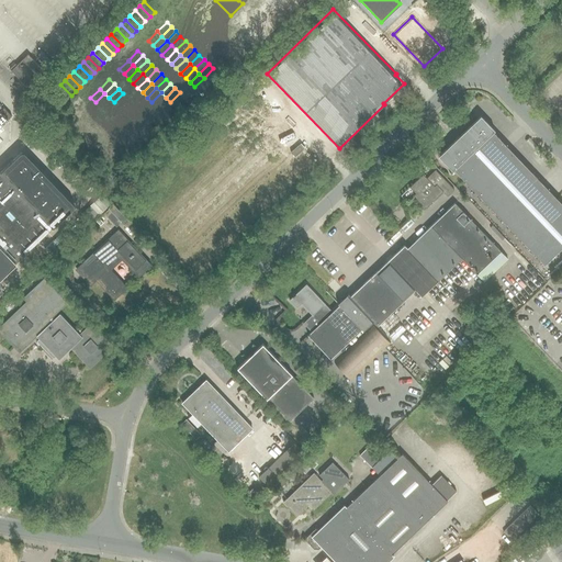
[(161,92),(152,102),(156,107),(166,98),(161,92)]
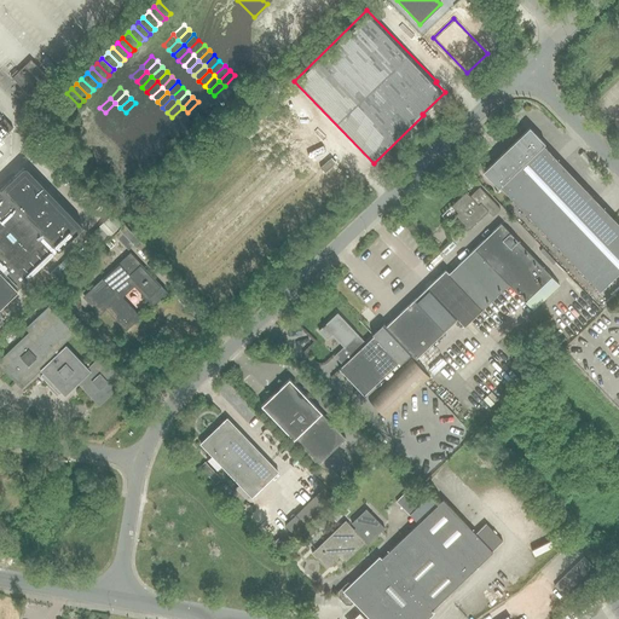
[(198,102),(187,113),(192,117),(203,108),(198,102)]
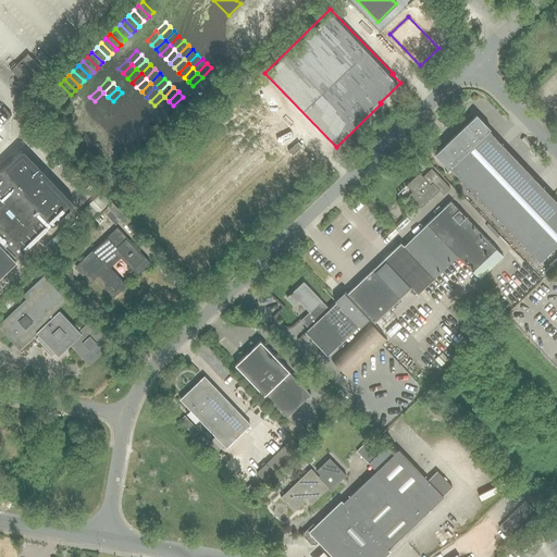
[(103,93),(95,101),(99,107),(108,97),(103,93)]
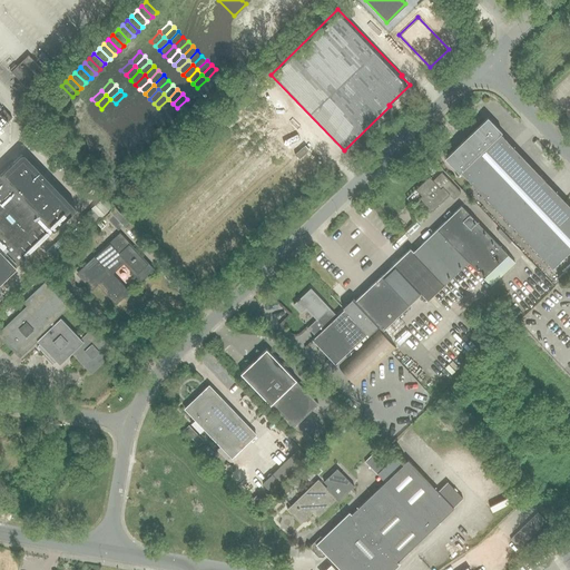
[(125,95),(116,104),(120,109),(129,99),(125,95)]
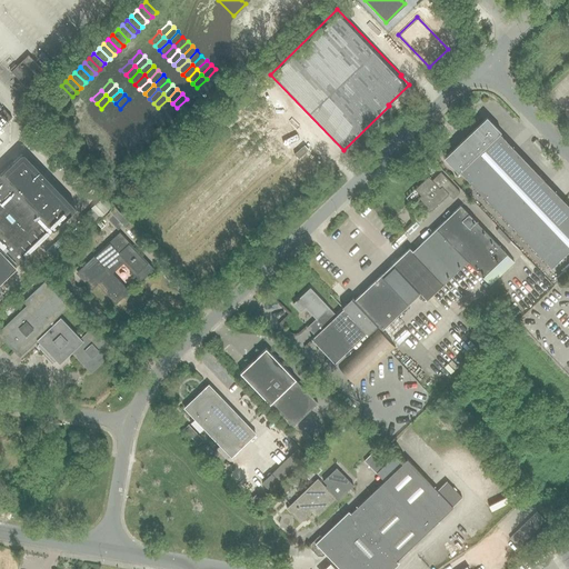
[(70,99),(59,110),(63,115),(75,103),(70,99)]
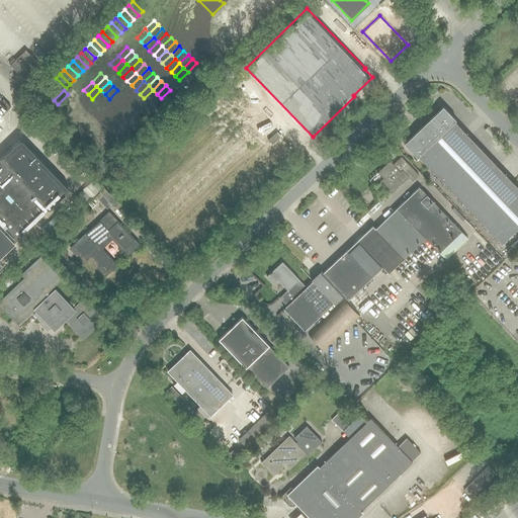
[(100,90),(92,99),(96,103),(105,94),(100,90)]
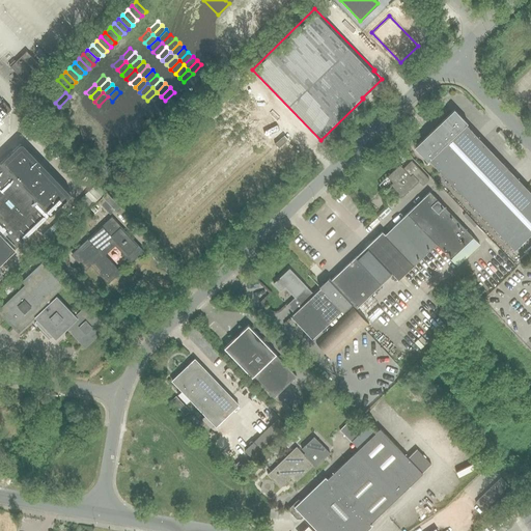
[(120,92),(112,102),(116,106),(126,96),(120,92)]
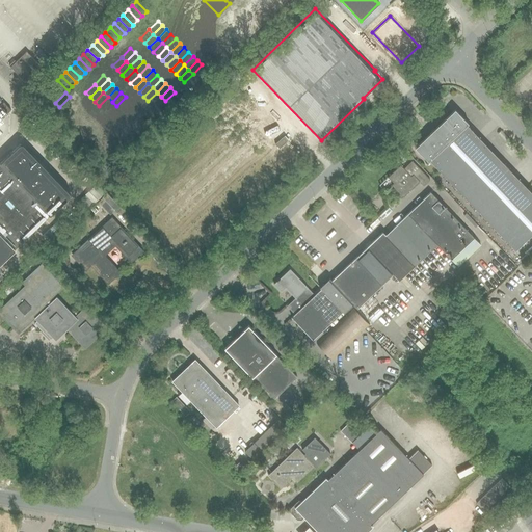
[(157,92),(148,101),(153,105),(161,97),(157,92)]
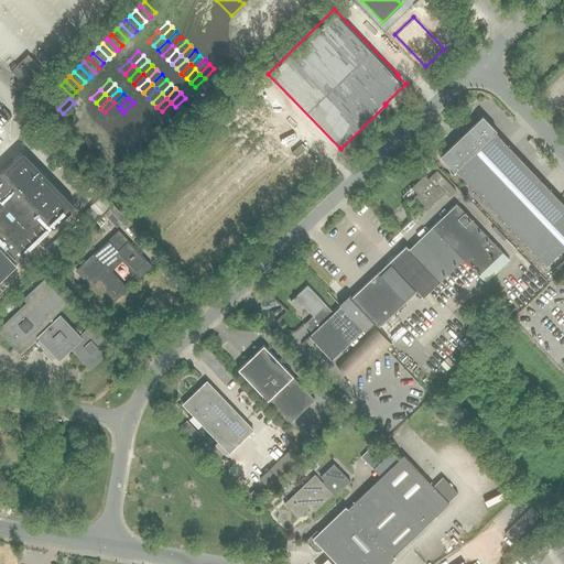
[(74,102),(63,114),(67,119),(78,108),(74,102)]
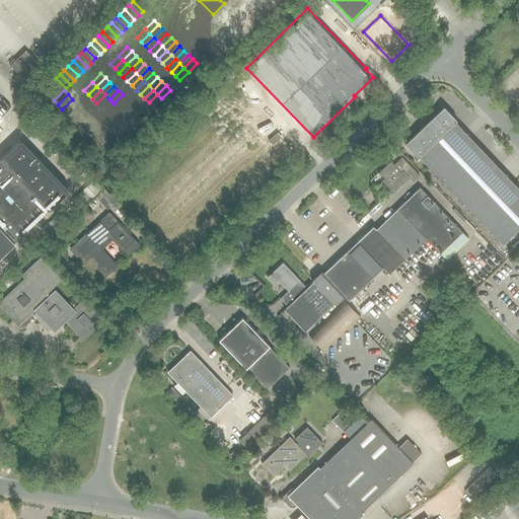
[(105,94),(96,103),(100,107),(109,99),(105,94)]
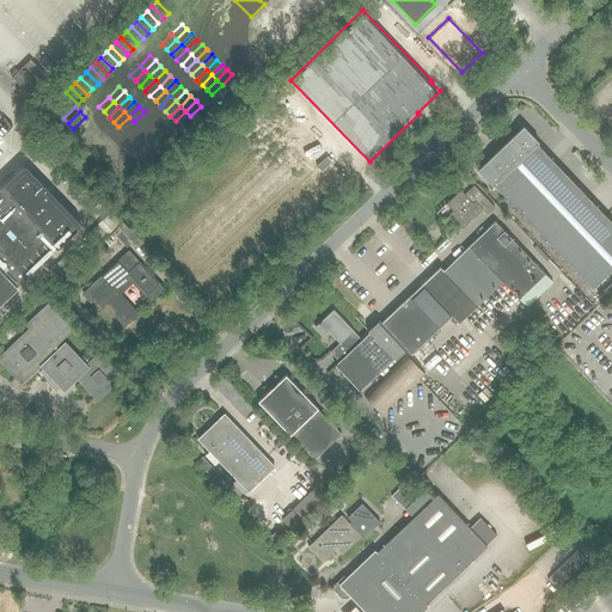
[(145,111),(134,122),(139,127),(150,117),(145,111)]
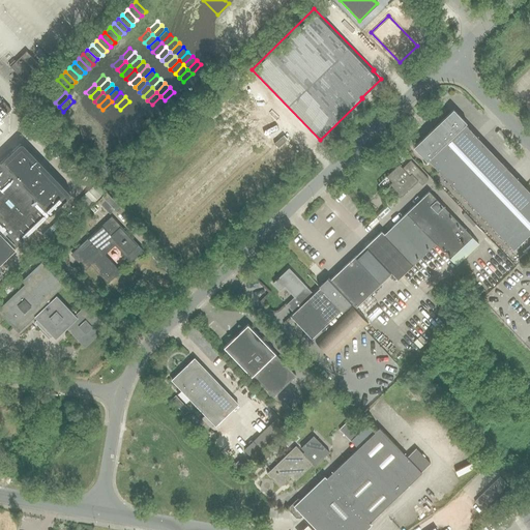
[(160,96),(152,105),(156,110),(165,100),(160,96)]
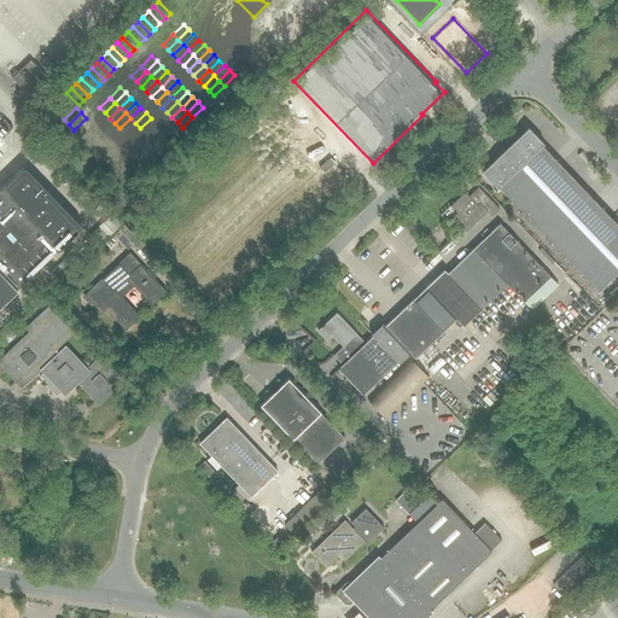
[(0,140),(12,128),(4,120),(0,123),(0,116),(1,116),(0,115),(0,140)]
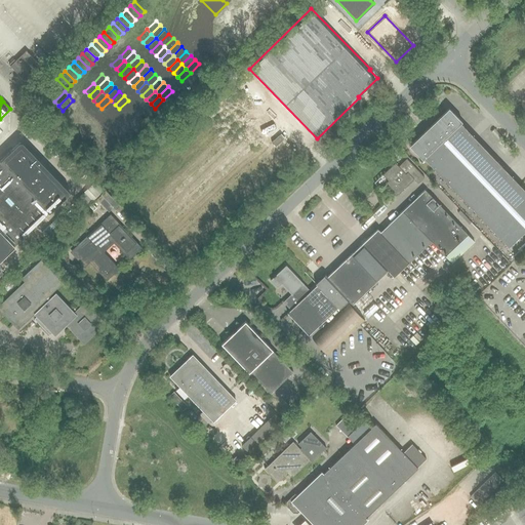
[(73,101),(63,111),(67,115),(77,105),(73,101)]
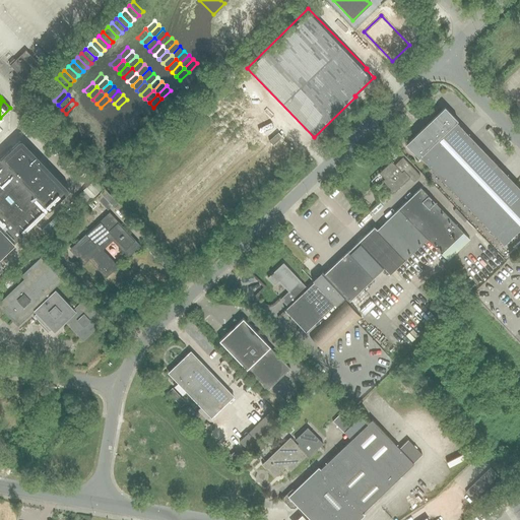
[(110,100),(101,108),(106,112),(114,104),(110,100)]
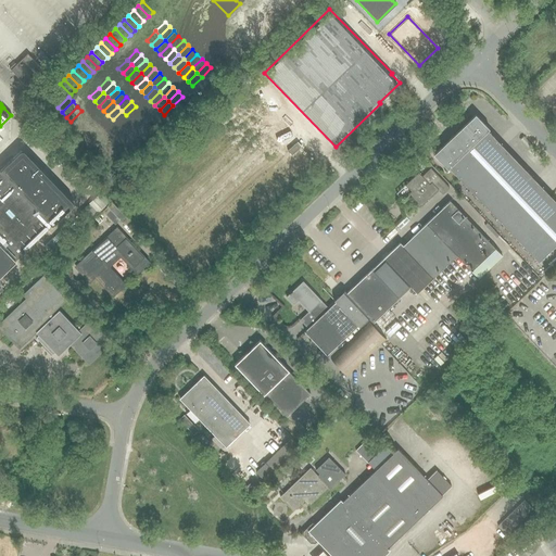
[(136,106),(126,115),(130,119),(140,111),(136,106)]
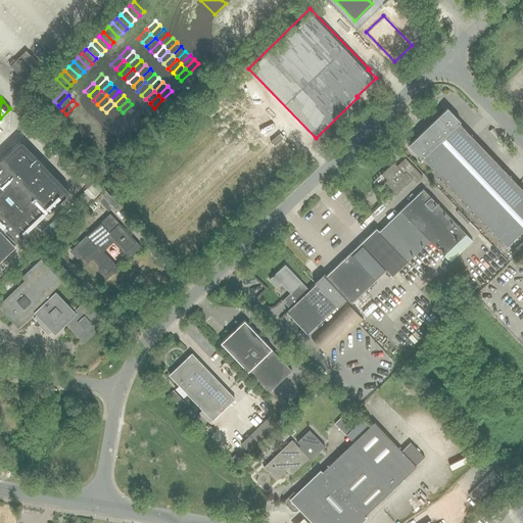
[(77,104),(66,114),(72,119),(81,108),(77,104)]
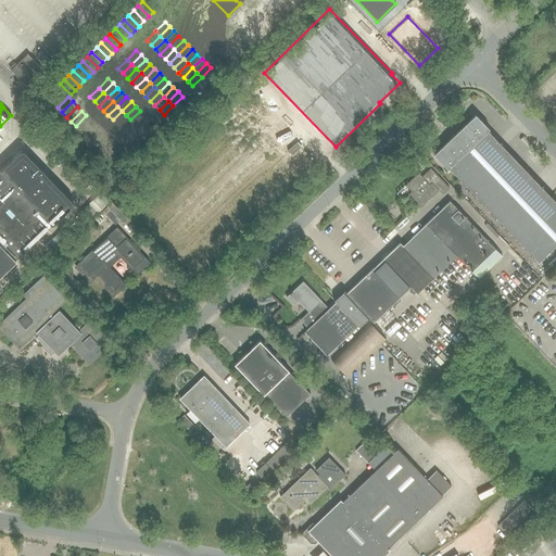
[(122,111),(113,119),(117,125),(126,115),(122,111)]
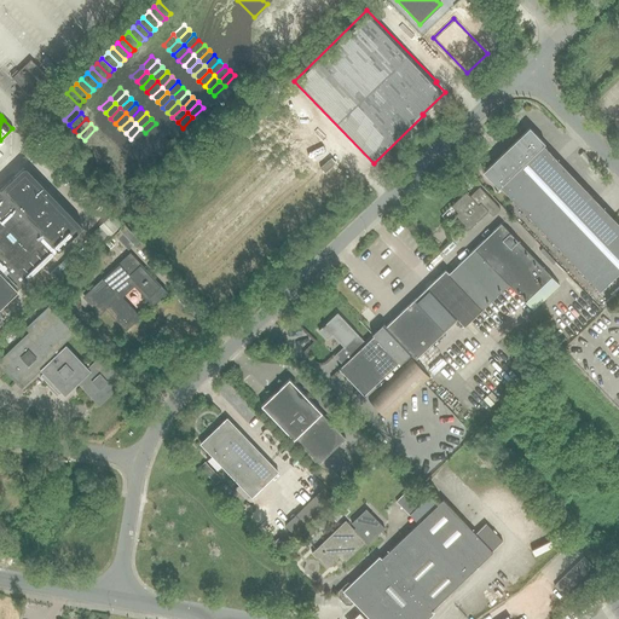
[(156,123),(145,133),(151,139),(161,128),(156,123)]
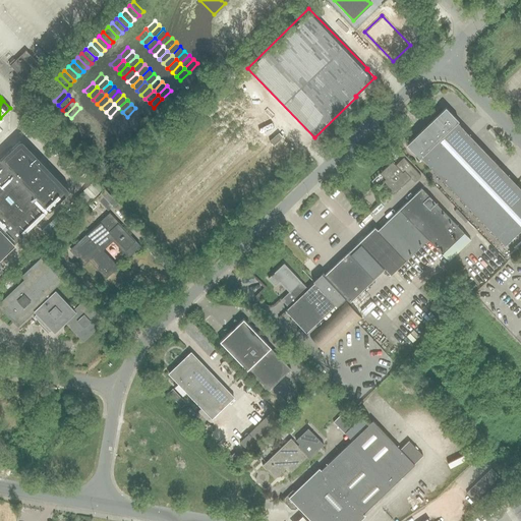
[(80,108),(71,118),(75,122),(85,112),(80,108)]
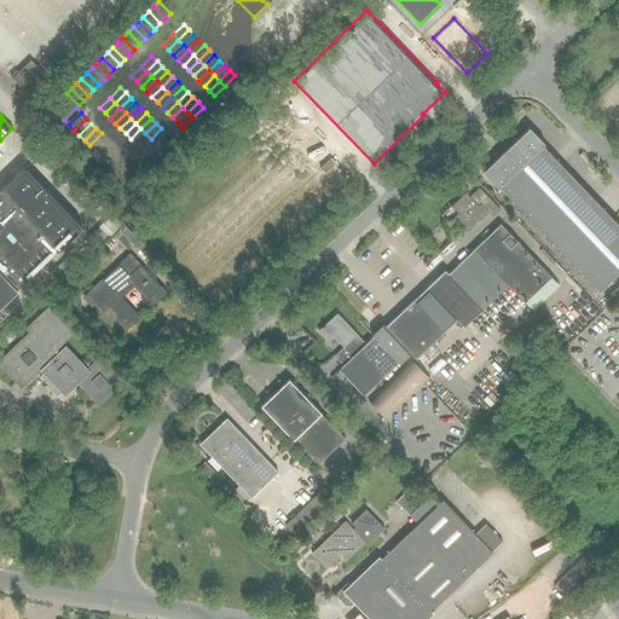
[(140,128),(131,139),(136,144),(145,133),(140,128)]
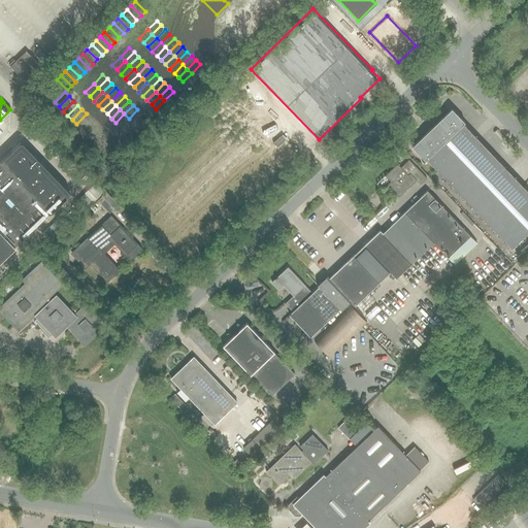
[(137,109),(129,119),(133,123),(141,113),(137,109)]
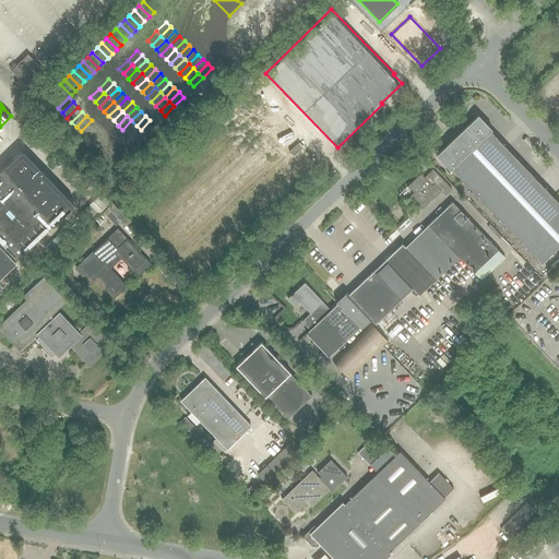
[(540,262),(558,245),(558,202),(490,131),(489,131),(477,119),(439,155),(451,167),(450,168),(540,262)]
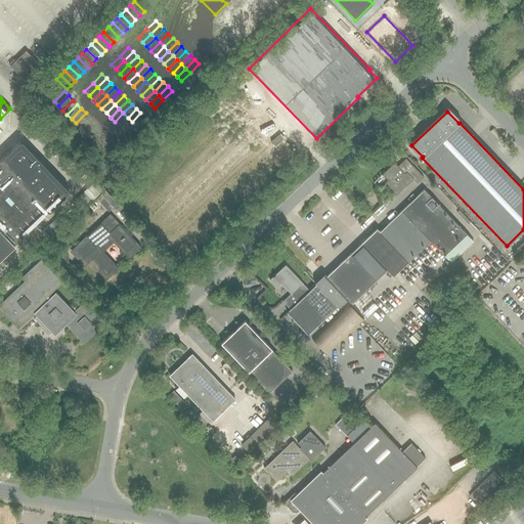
[(86,113),(76,123),(80,128),(90,118),(86,113)]
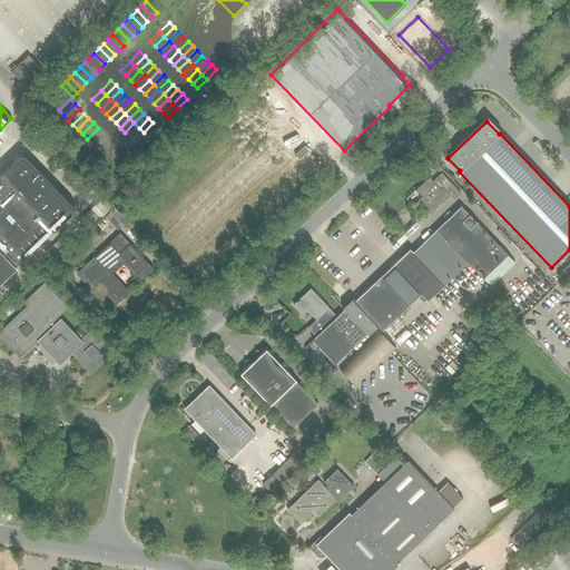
[(134,123),(125,133),(129,137),(139,128),(134,123)]
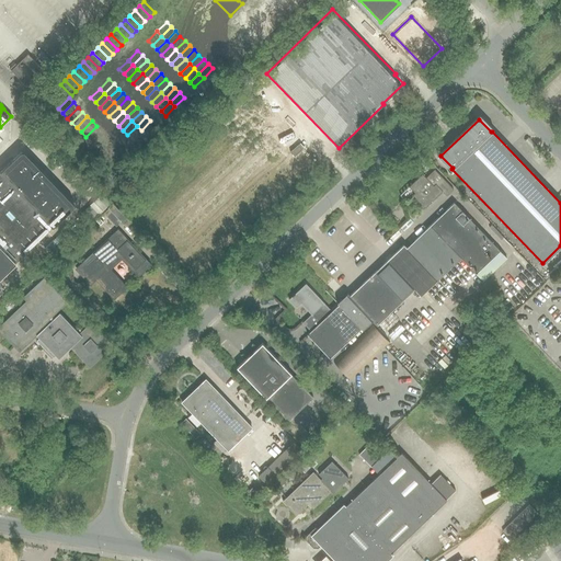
[(150,121),(141,130),(146,135),(156,126),(150,121)]
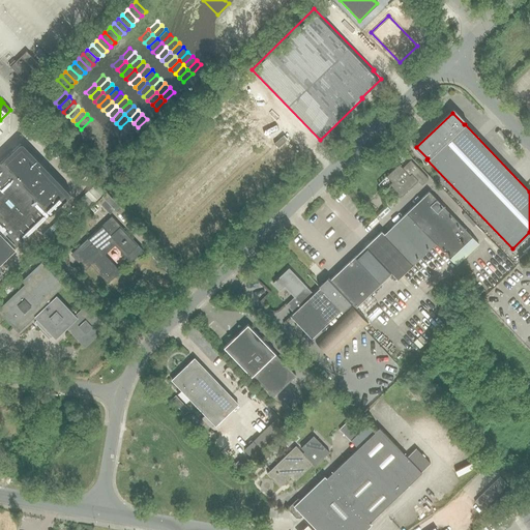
[(91,119),(81,129),(85,134),(95,123),(91,119)]
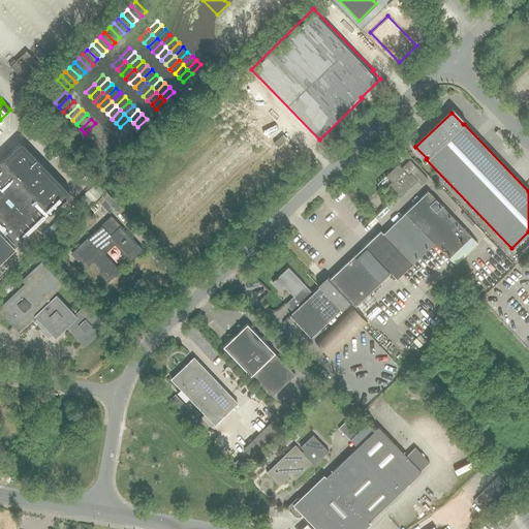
[(129,119),(120,127),(124,131),(133,123),(129,119)]
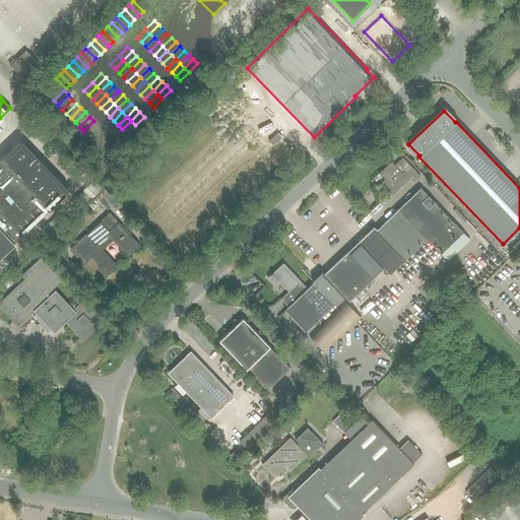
[(93,121),(83,131),(88,135),(98,125),(93,121)]
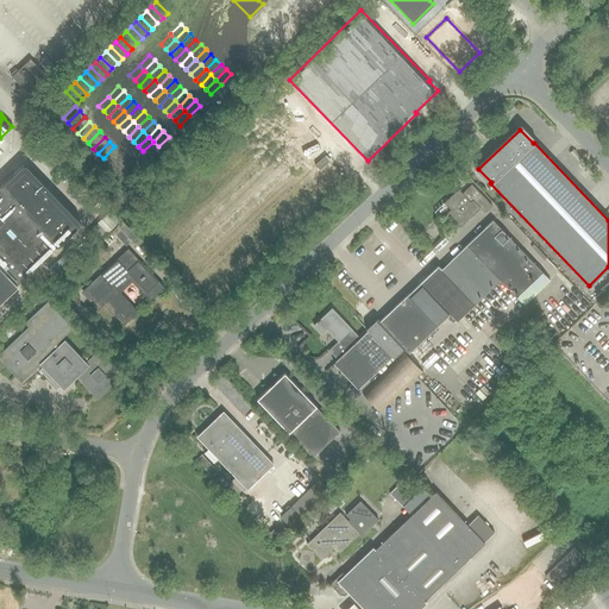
[(154,142),(143,151),(149,157),(158,146),(154,142)]
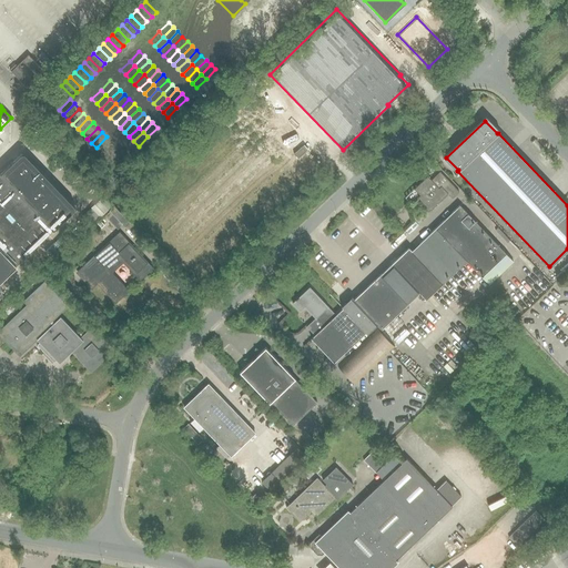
[(107,137),(97,148),(101,152),(112,141),(107,137)]
